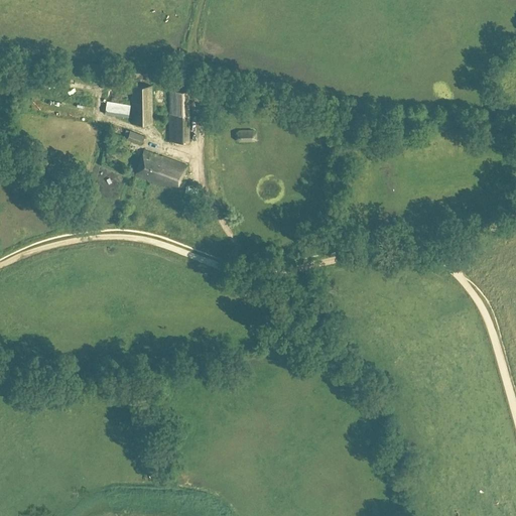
[(133,123),(152,123),(152,87),(133,87),(133,123)]
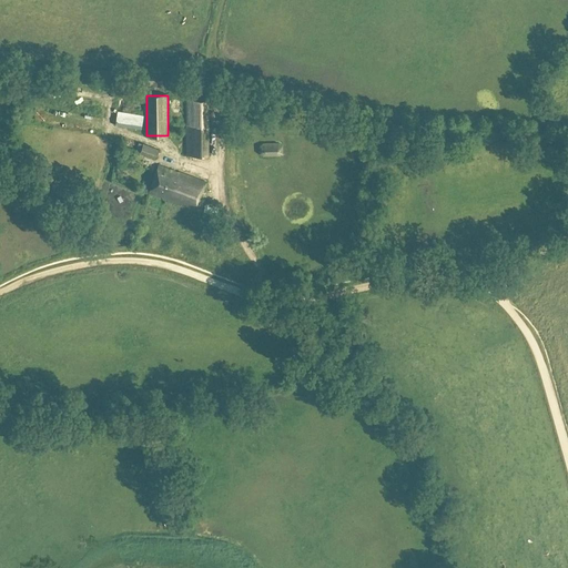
[(186,155),(209,156),(210,100),(185,100),(186,155)]
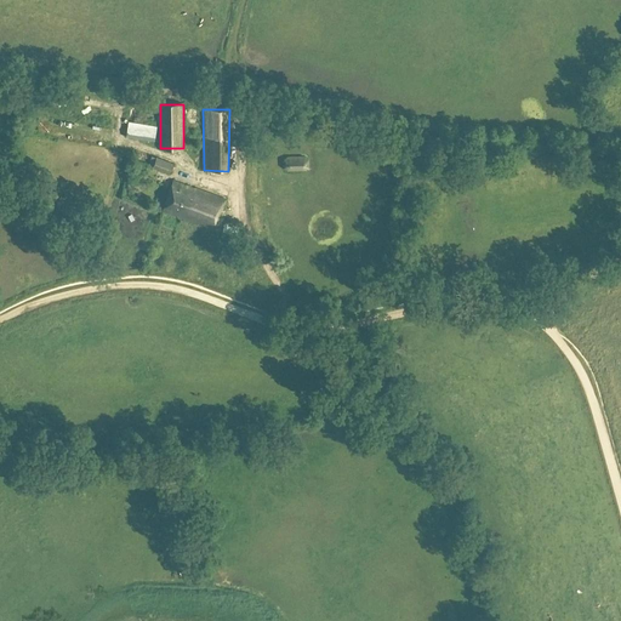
[(155,142),(157,126),(129,121),(126,138),(155,142)]
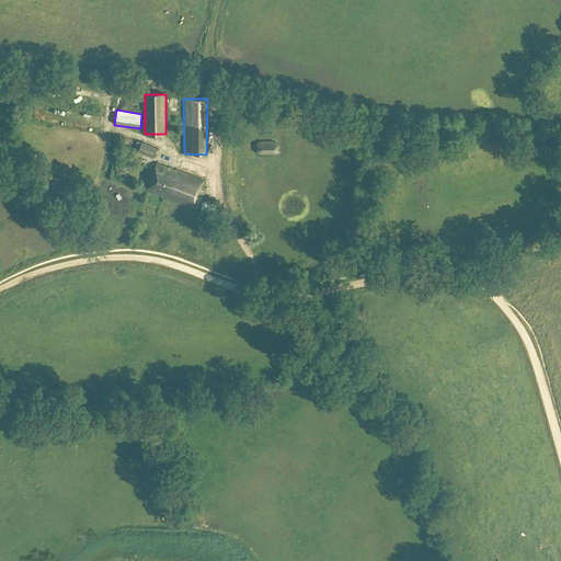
[(138,152),(141,153),(153,158),(157,149),(145,146),(140,144),(138,152)]
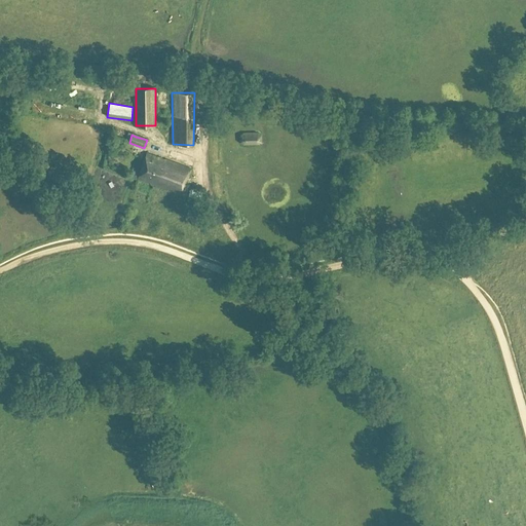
[(263,144),(263,136),(240,136),(239,144),(263,144)]
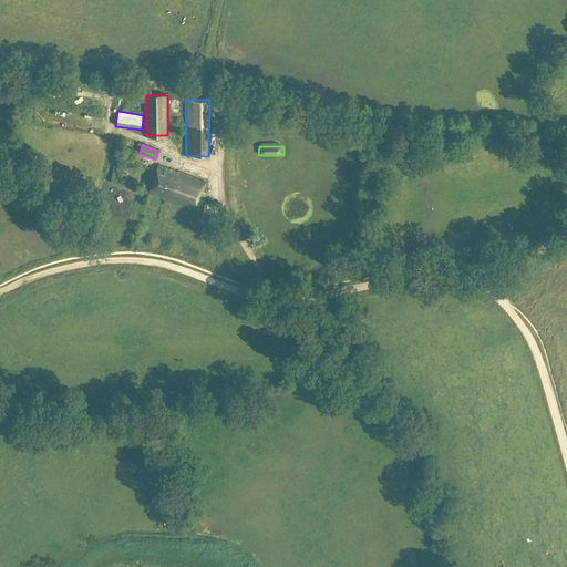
[(196,210),(206,183),(160,166),(150,194),(196,210)]
